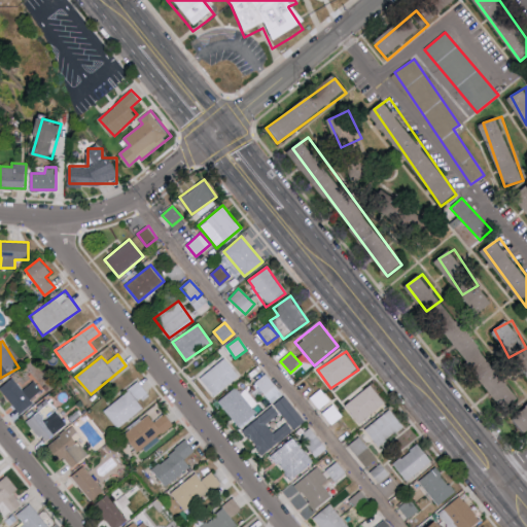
[(214,397),(240,376),(224,358),(199,380),(214,397)]
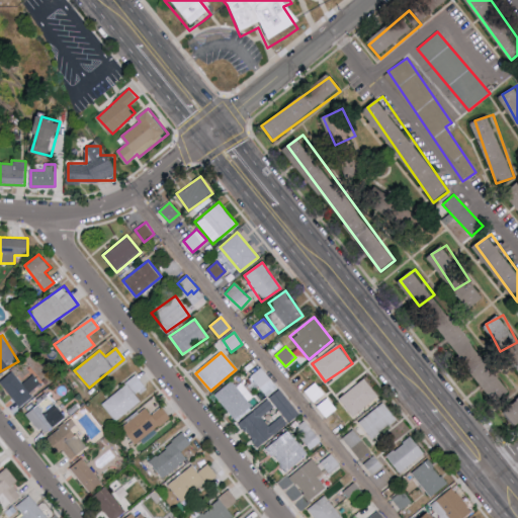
[(260,386),(271,378),(262,367),(251,375),(260,386)]
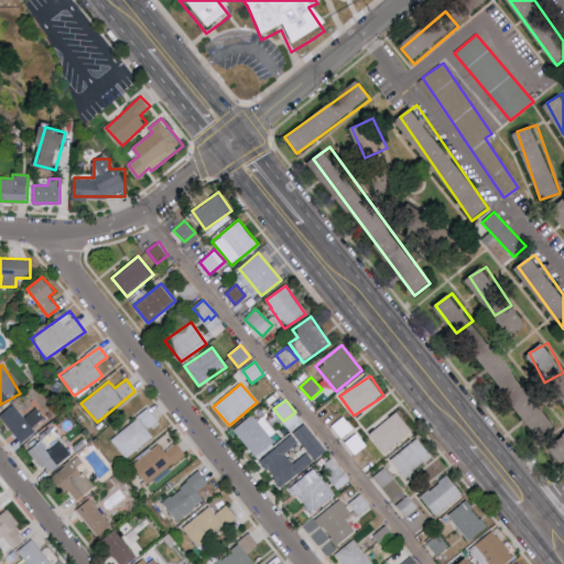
[(0,414),(0,416),(20,442),(46,420),(36,407),(24,416),(13,403),(0,414)]
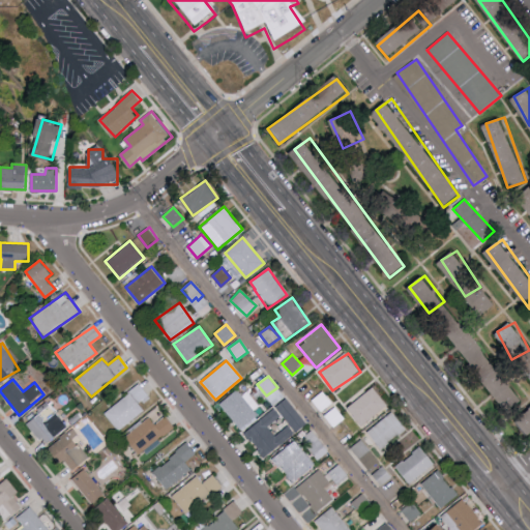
[(104,413),(118,432),(144,411),(140,405),(149,396),(140,384),(104,413)]
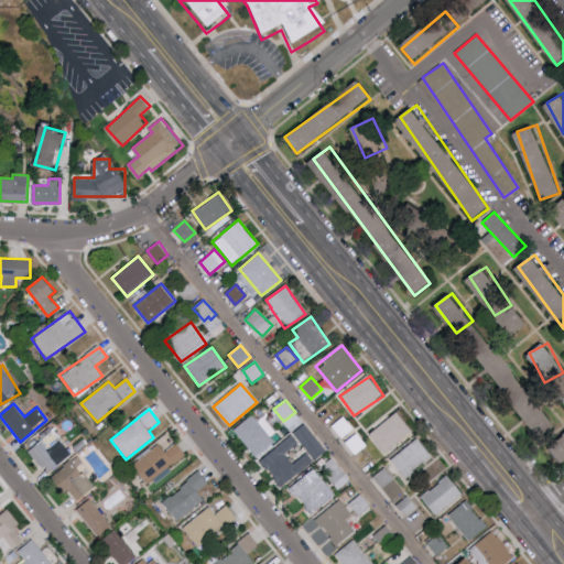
[(413,430),(398,411),(369,434),(384,453),(413,430)]
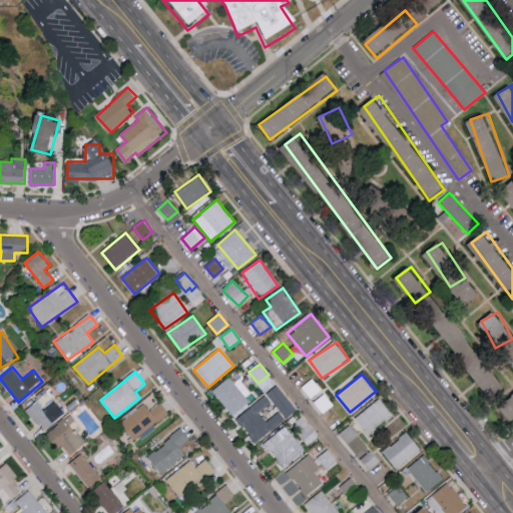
[(213,390),(230,417),(250,405),(244,396),(248,393),(237,375),(213,390)]
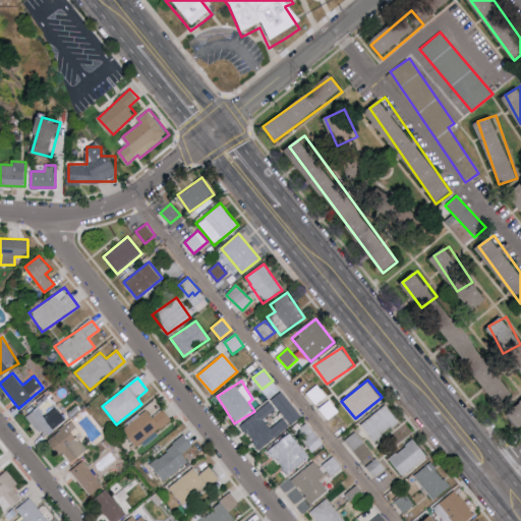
[(316,405),(327,396),(317,385),(306,393),(316,405)]
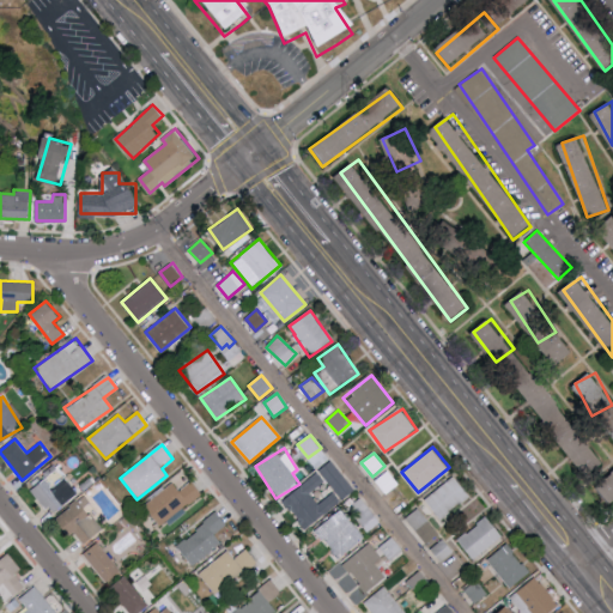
[(344,499),(356,489),(331,461),(320,472),(344,499)]
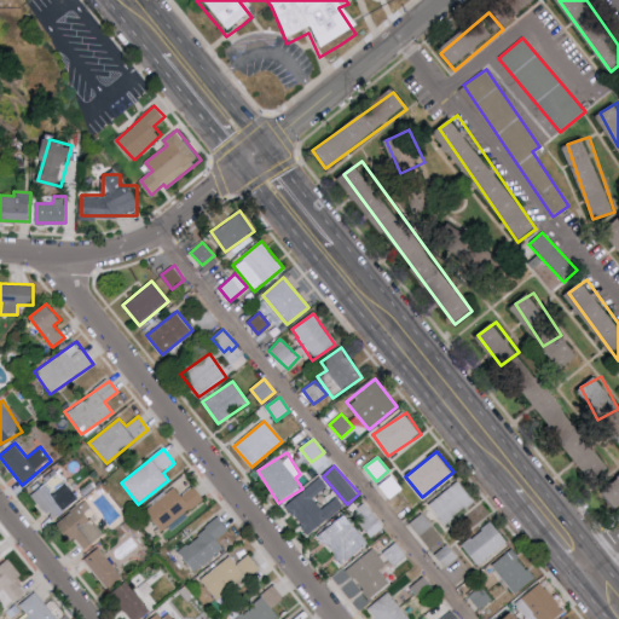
[(77,502),(61,475),(33,492),(50,519),(77,502)]
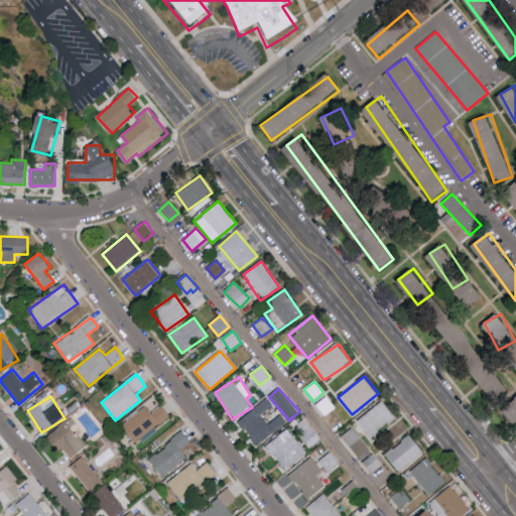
[(315,405),(326,415),(336,406),(327,396),(315,405)]
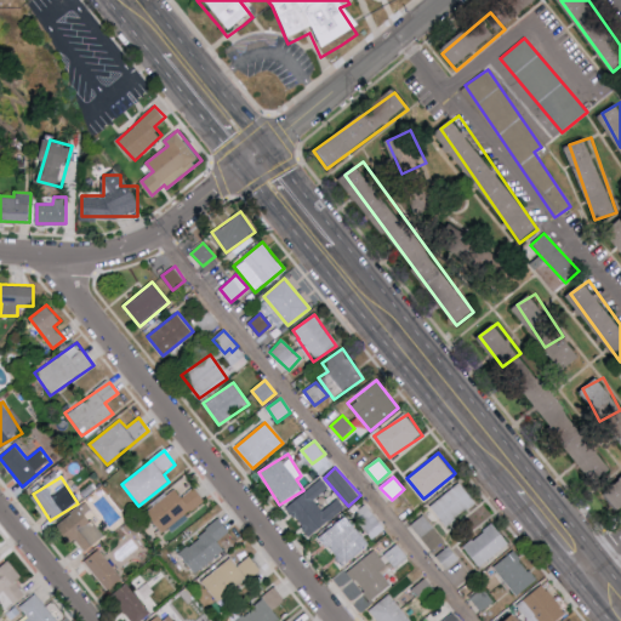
[(346,508),(337,497),(323,510),(314,499),(329,489),(320,479),(285,507),(308,536),(346,508)]
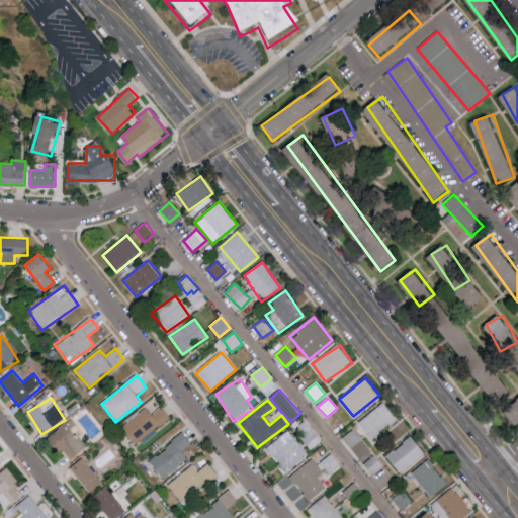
[(517,425),(517,400),(503,414),(515,428),(517,425)]
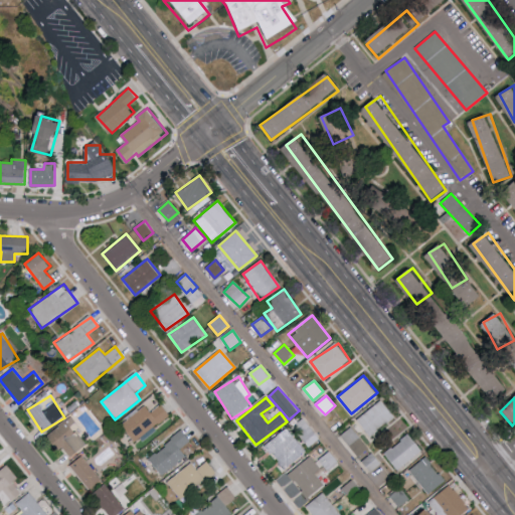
[(371,437),(395,415),(380,399),(357,420),(371,437)]
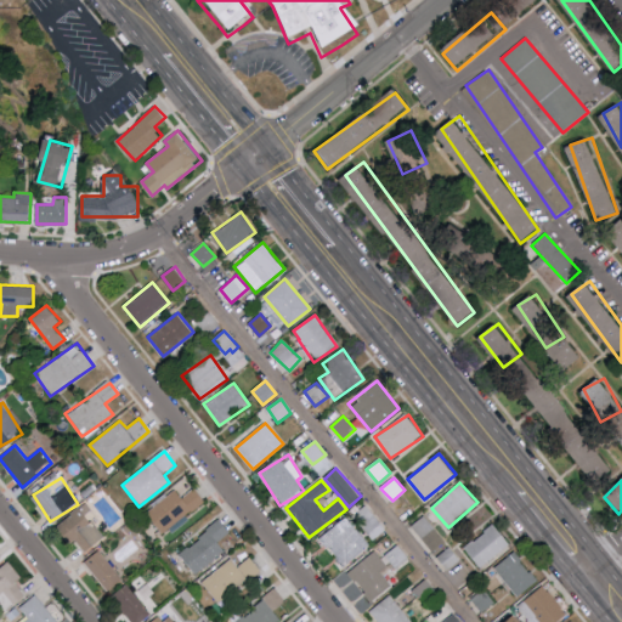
[(182,496),(176,488),(147,512),(164,532),(205,501),(194,486),(182,496)]
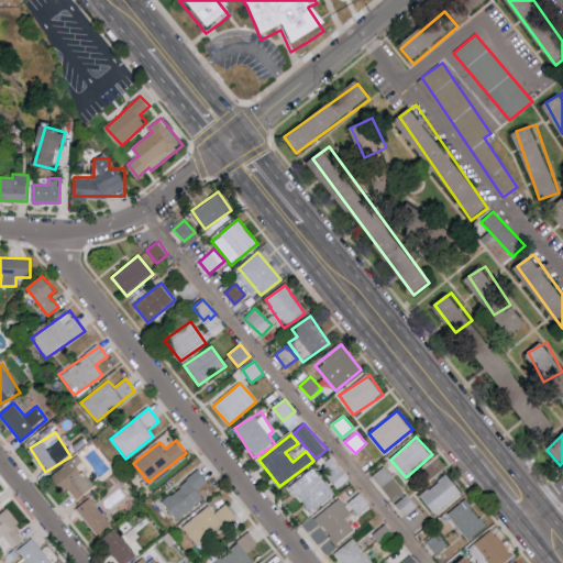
[(338,488),(350,479),(332,456),(320,466),(338,488)]
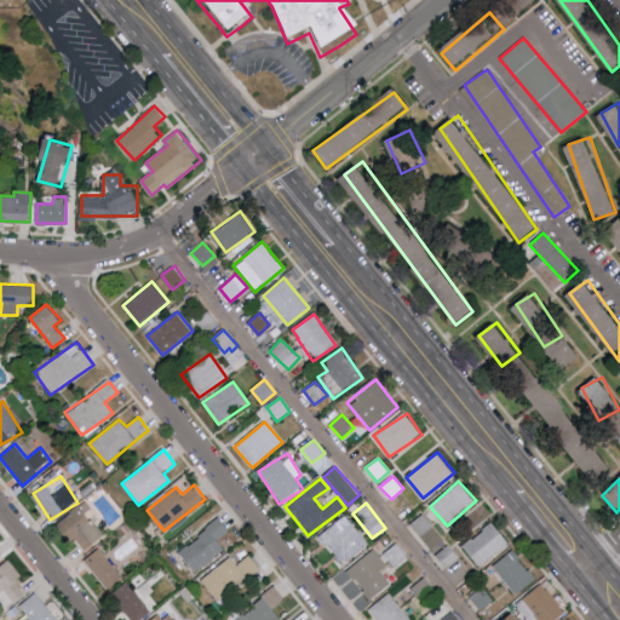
[(102,539),(85,506),(61,518),(78,552),(102,539)]
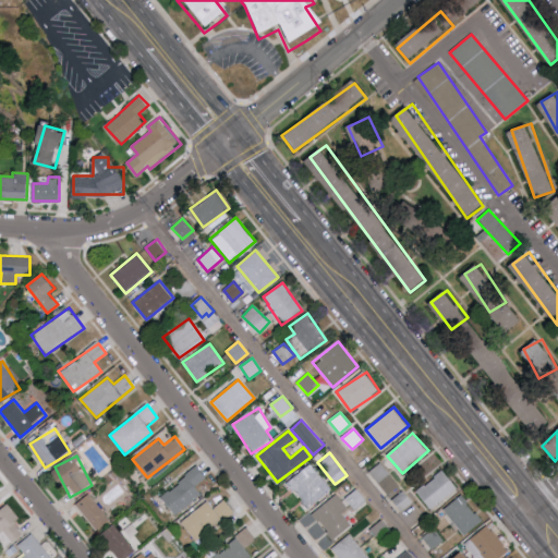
[(370,471),(388,496),(399,487),(380,462),(370,471)]
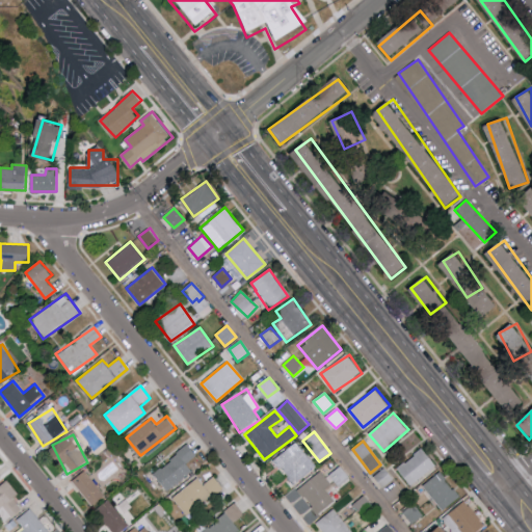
[(317,466),(296,442),(274,460),(295,484),(317,466)]
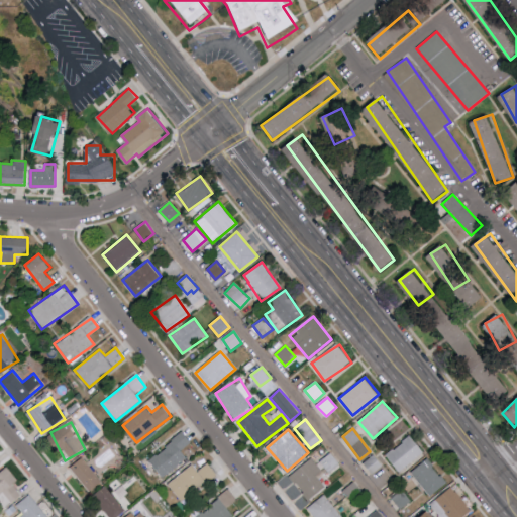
[(164,477),(189,456),(183,449),(192,441),(184,431),(149,459),(164,477)]
